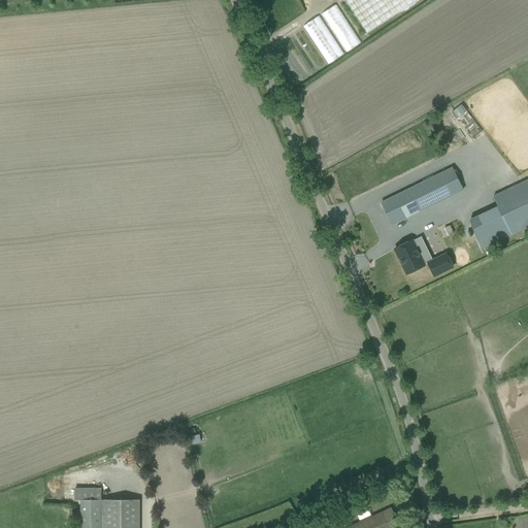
[(343,0),(366,34),(418,0),(343,0)]
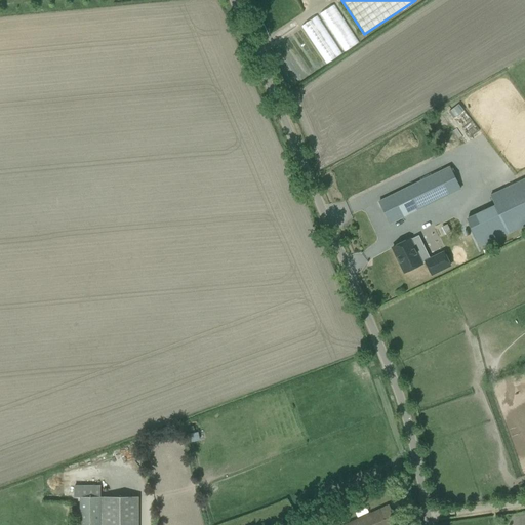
[(320,14),(301,25),(325,64),(358,44),(334,4),(319,13),(320,14)]
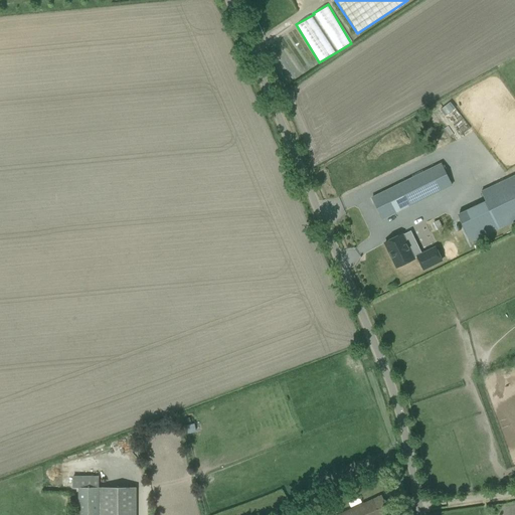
[(293,29),(269,45),(293,80),(310,68),(291,40),(297,35),(293,29)]
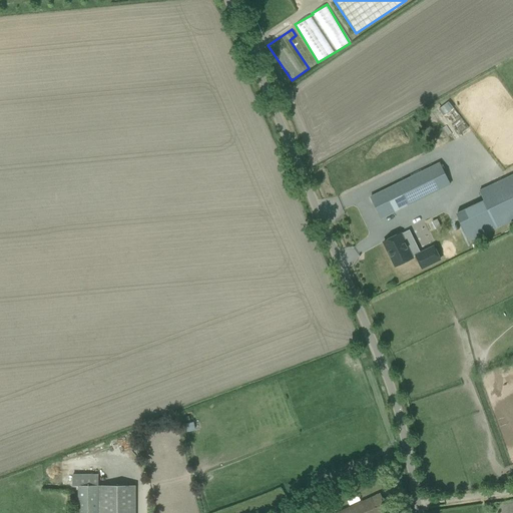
[(459,134),(469,126),(449,100),(435,111),(451,132),(455,129),(459,134)]
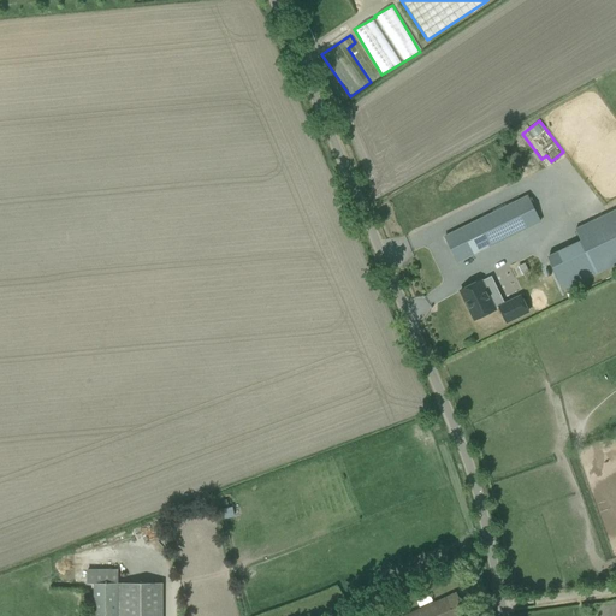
[(444,237),(457,262),(540,223),(527,196),(444,237)]
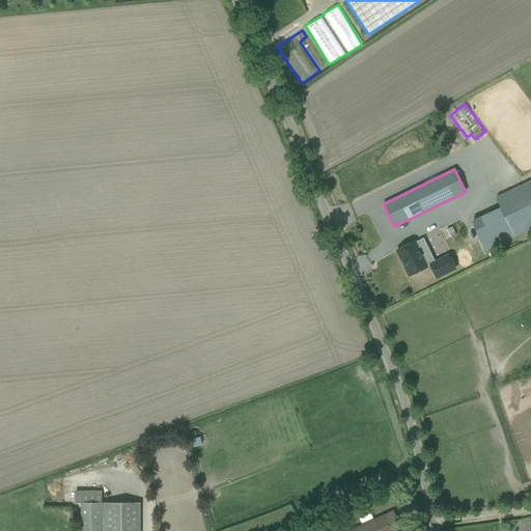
[(471,221),(485,250),(513,236),(530,227),(530,180),(496,198),(500,207),(471,221)]
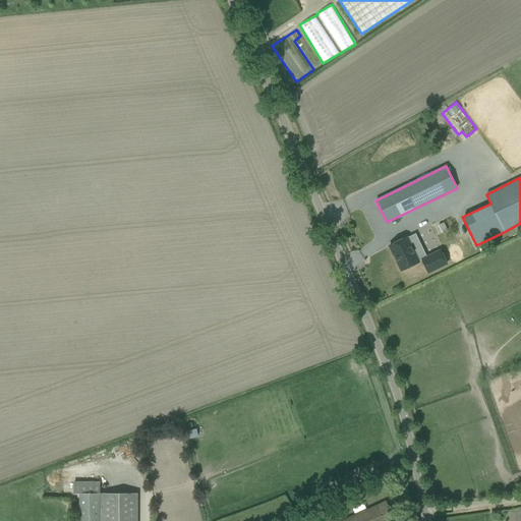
[(389,246),(401,271),(418,263),(406,237),(389,246)]
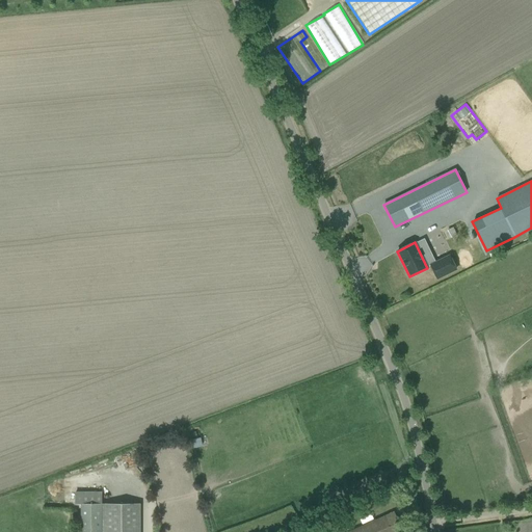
[(450,256),(431,265),(437,278),(456,269),(450,256)]
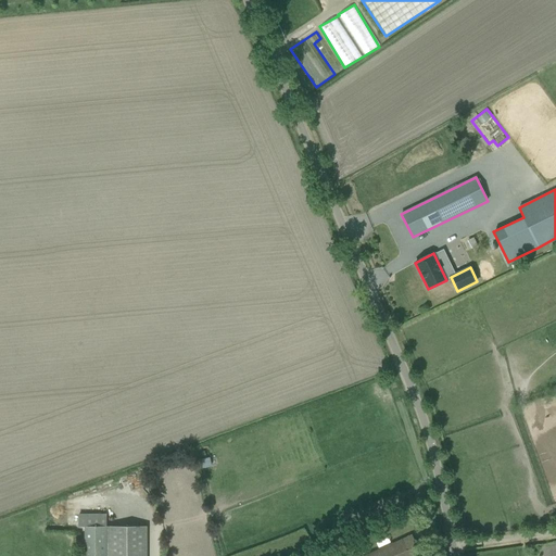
[(85,527),(85,555),(146,555),(147,527),(85,527)]
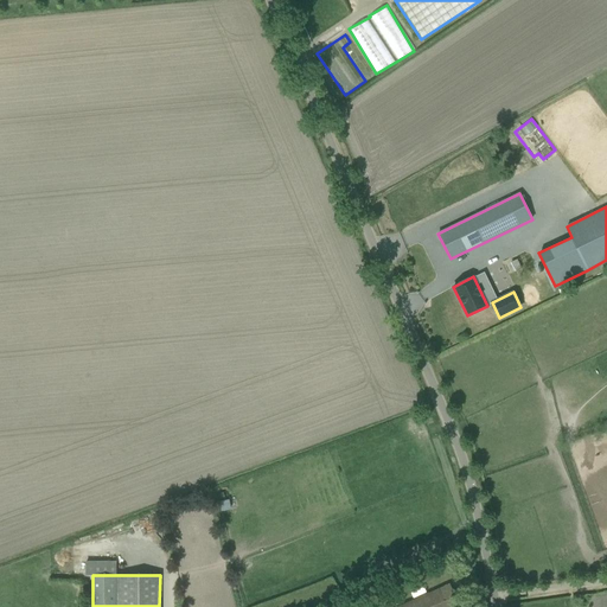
[(397,606),(451,606),(459,604),(449,585),(429,593),(397,606)]
